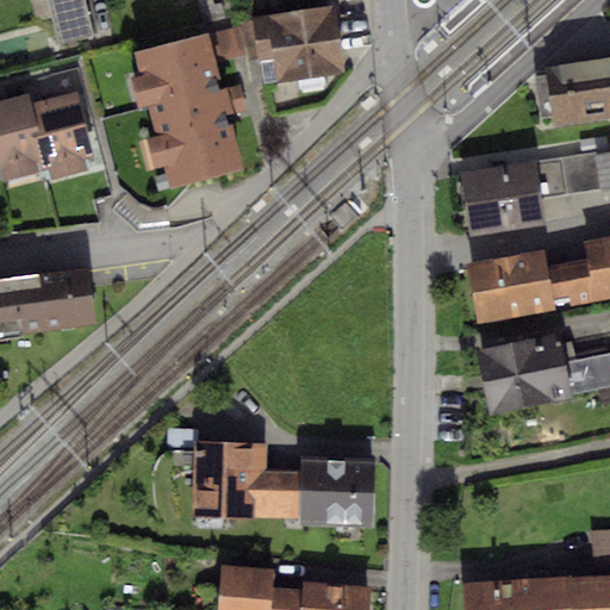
[(83,0),(43,0),(55,43),(93,33),(83,0)]
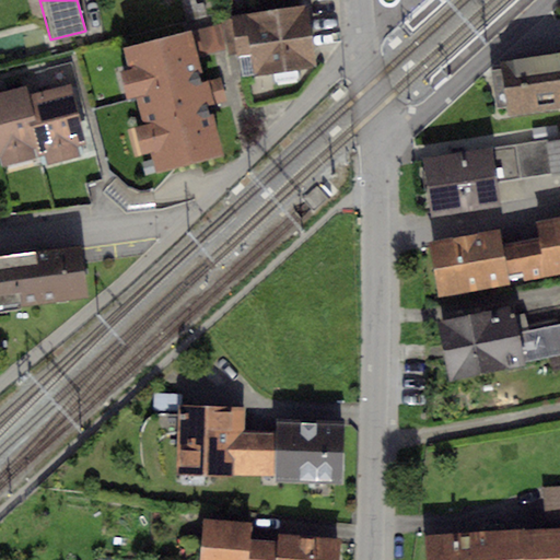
[(242,23),(230,25),(234,51),(243,50),(247,79),(315,68),(304,4),(240,14),(242,23)]
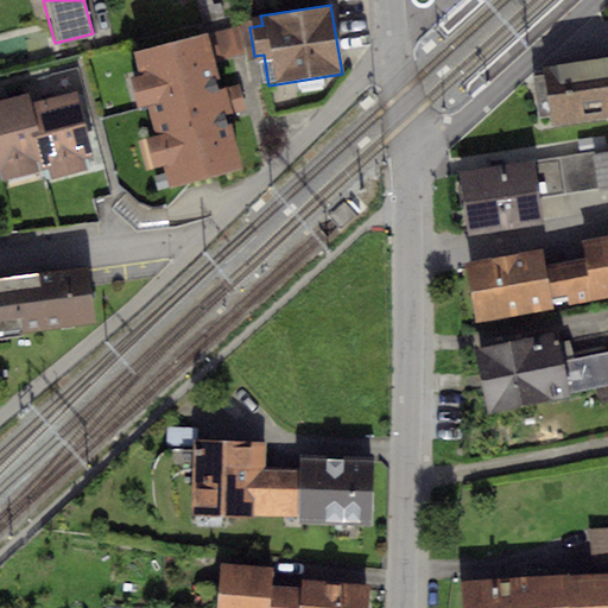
[(239,29),(207,37),(214,63),(246,55),(239,29)]
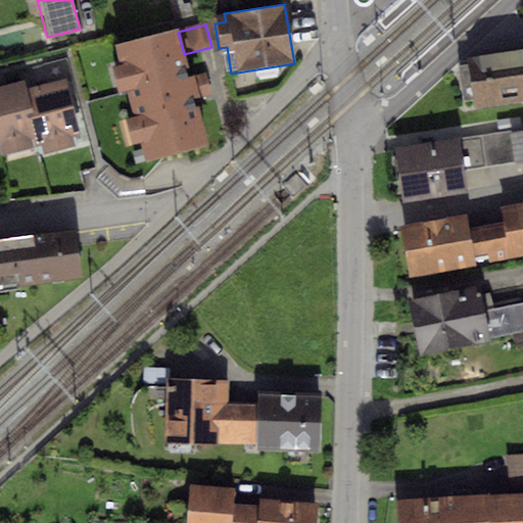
[(177,29),(115,45),(121,65),(113,67),(121,94),(127,92),(133,114),(125,117),(132,144),(142,141),(147,160),(209,144),(197,99),(211,95),(205,73),(190,77),(184,54),(178,32),(177,29)]
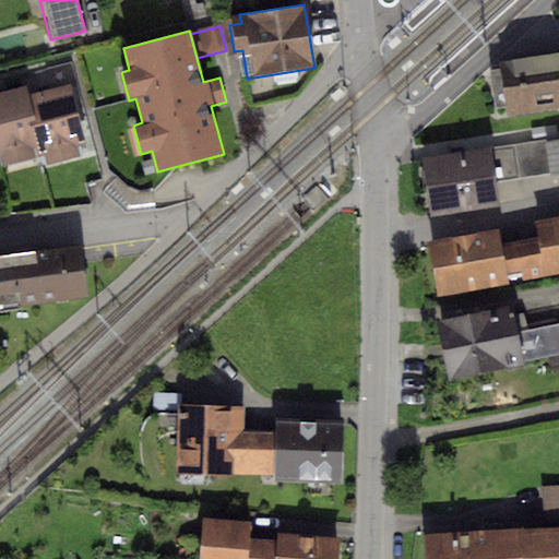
[(558,43),(500,51),(509,116),(558,108),(558,43)]
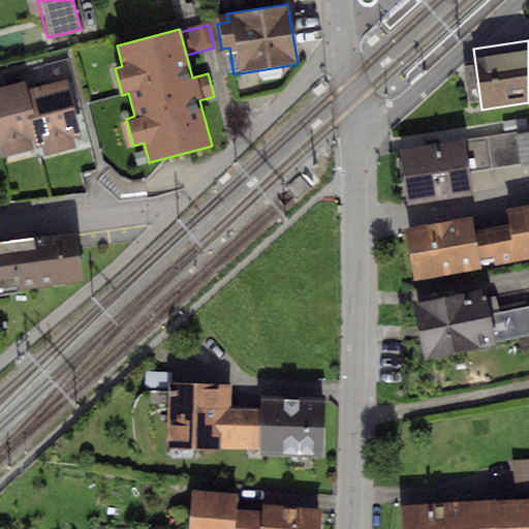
[(66,79),(24,90),(38,149),(43,148),(45,155),(74,148),(72,138),(81,136),(66,79)]
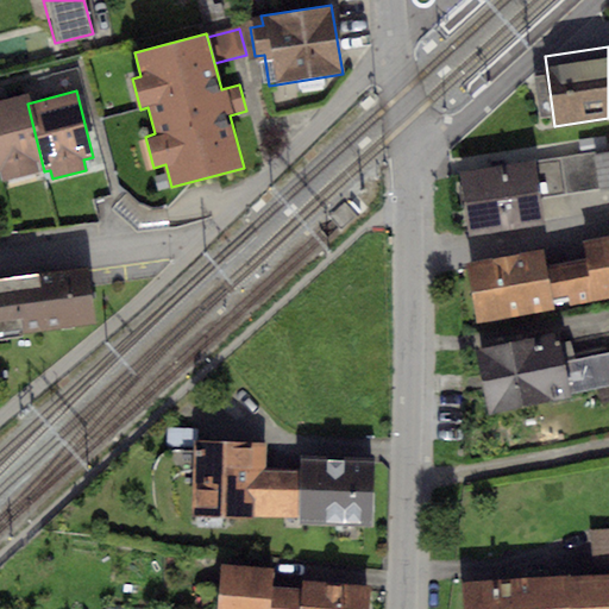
[(25,95),(0,100),(0,171),(1,171),(4,181),(44,171),(27,104),(25,95)]
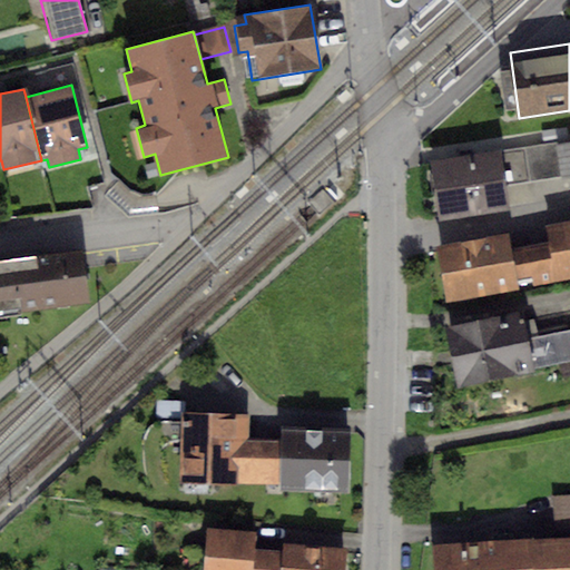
[(569,143),(557,145),(561,178),(569,176),(569,143)]
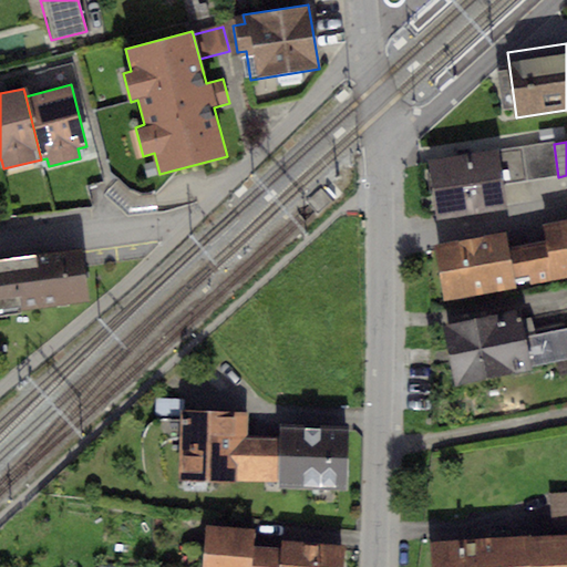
[(558,177),(554,144),(495,152),(500,185),(558,177)]
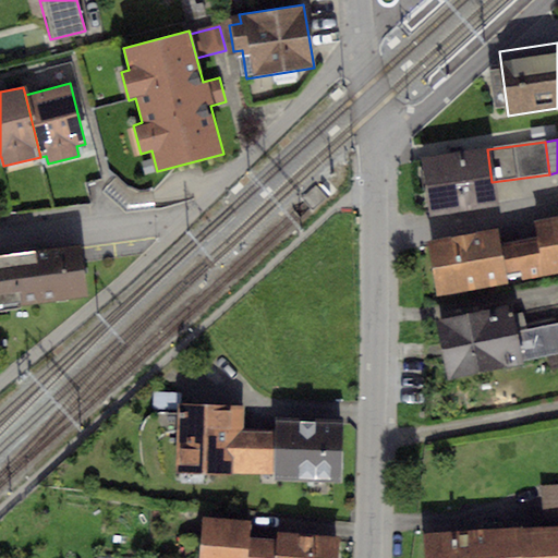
[(487,149),(424,158),(433,215),(495,205),(492,182),(487,149)]
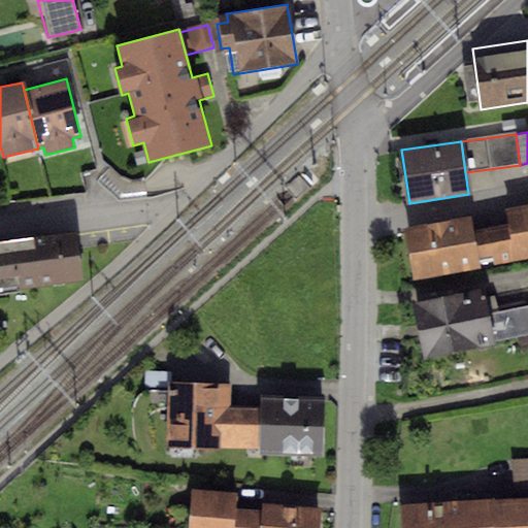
[(507,226),(471,232),(479,267),(527,258),(527,202),(504,206),(507,226)]
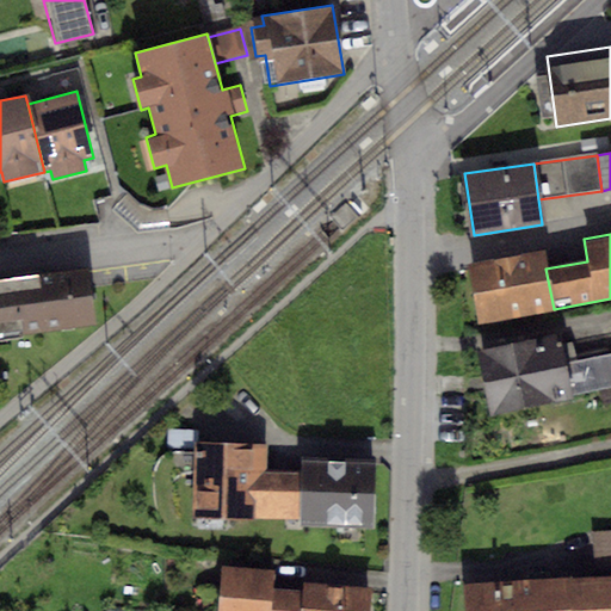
[(542,252),(471,266),(483,323),(554,309),(545,269),(542,252)]
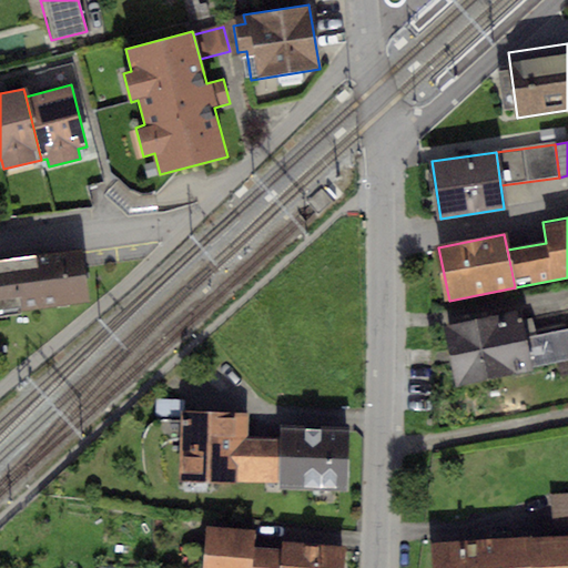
[(0,311),(89,301),(83,249),(0,259),(0,311)]
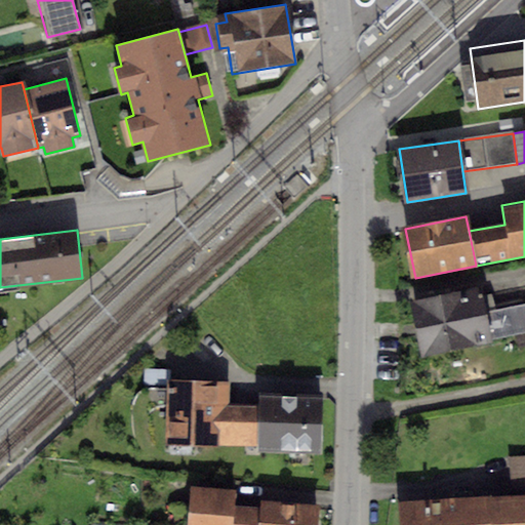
[(476,286),(410,299),(421,358),(495,342),(489,308),(486,296),(478,298),(476,286)]
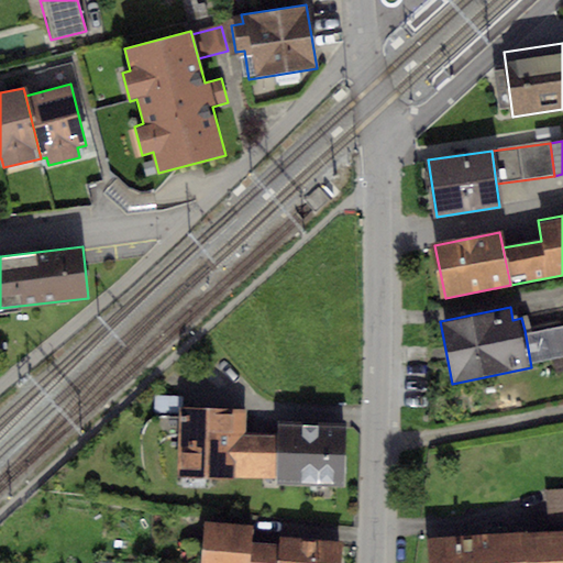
[(562,322),(525,330),(531,367),(562,361),(562,322)]
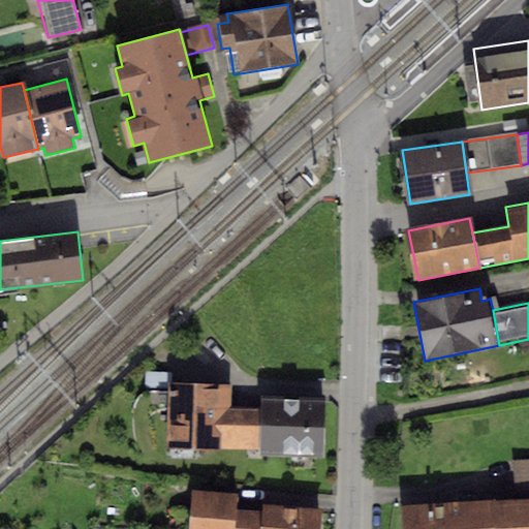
[(145,371),(144,386),(163,389),(164,372),(145,371)]
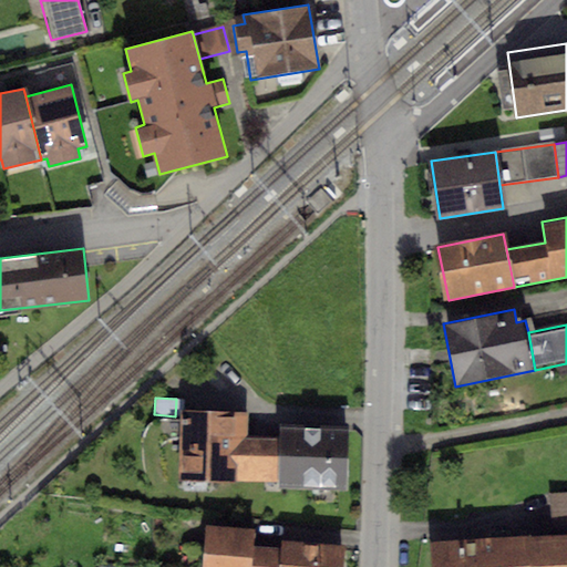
[(248,415),(182,413),(179,480),(238,481),(239,436),(247,436),(248,415)]
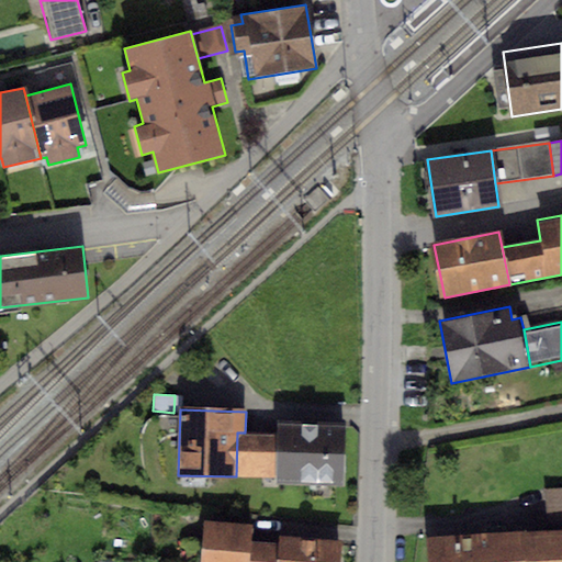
[(345,423),(278,423),(278,434),(277,478),(278,485),(345,485),(345,423)]
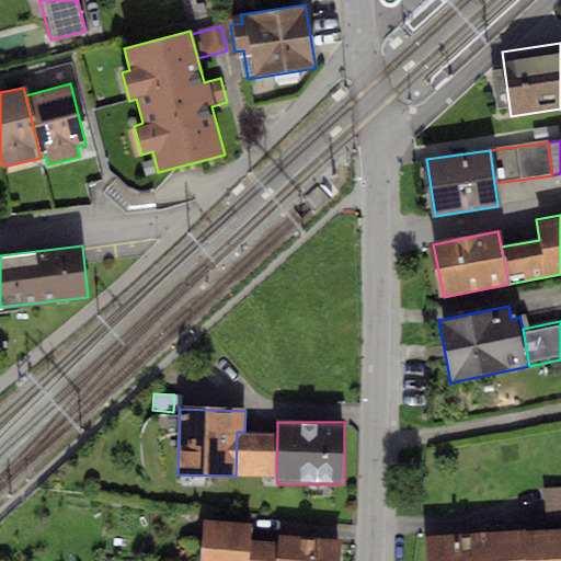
[(277,433),(244,432),(237,432),(236,476),(276,477),(277,433)]
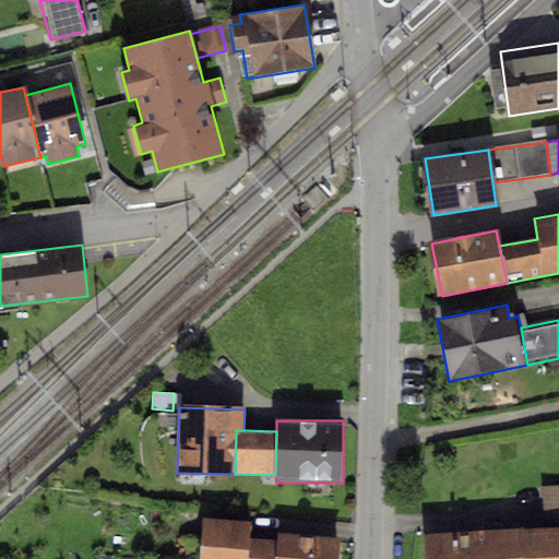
[(558,485),(542,486),(544,530),(558,527),(558,485)]
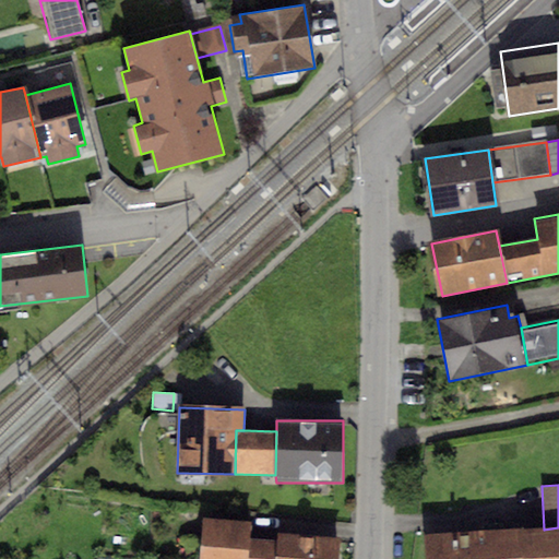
[(273,558),(275,539),(249,536),(250,522),(202,516),(197,558),(273,558)]
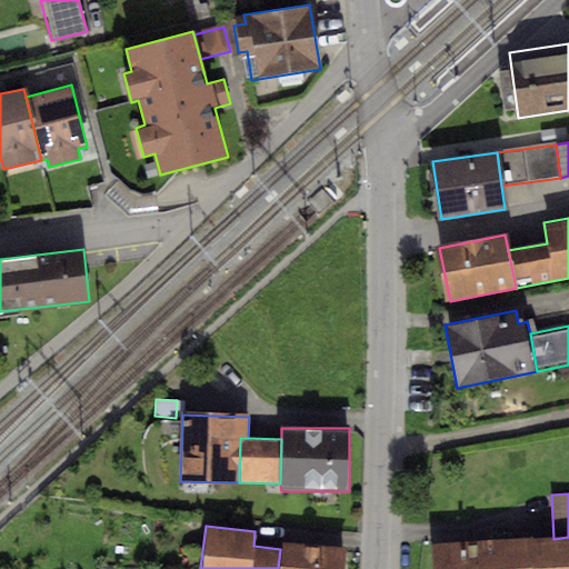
[(568,568),(568,537),(553,539),(431,543),(432,568),(568,568)]
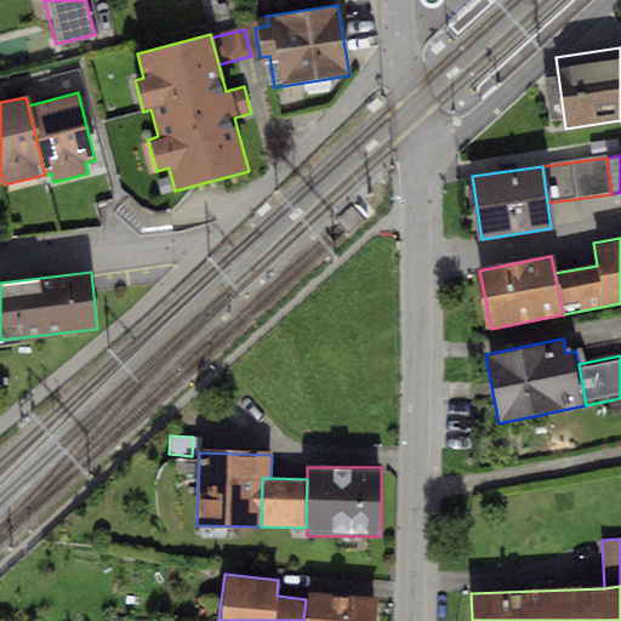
[(375,620),(379,598),(307,591),(306,599),(303,620),(375,620)]
